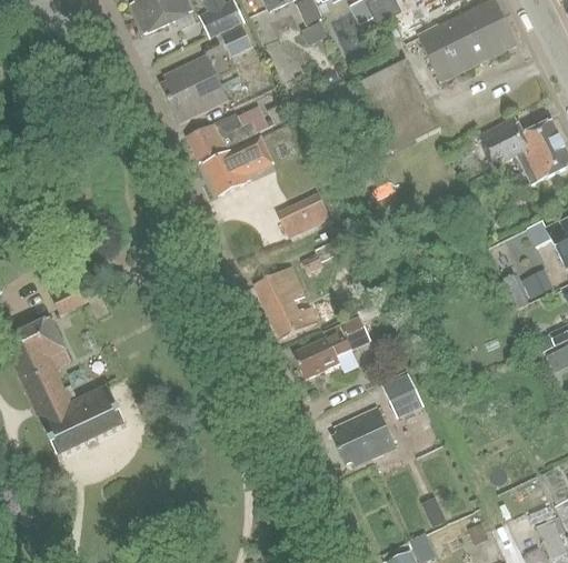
[(181,27),(196,20),(186,0),(137,0),(132,2),(146,32),(177,18),(181,27)]
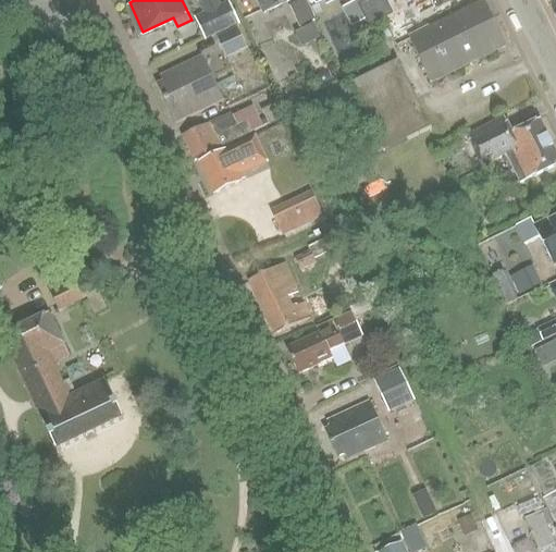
[(204,10),(195,14),(206,36),(238,20),(229,0),(224,0),(220,2),(204,10)]
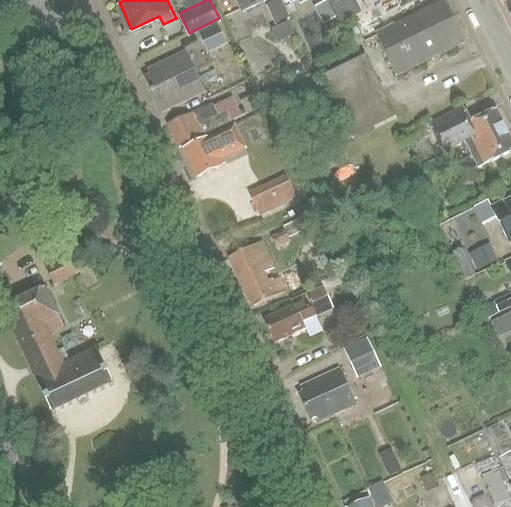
[(238,0),(242,9),(261,0),(238,0)]
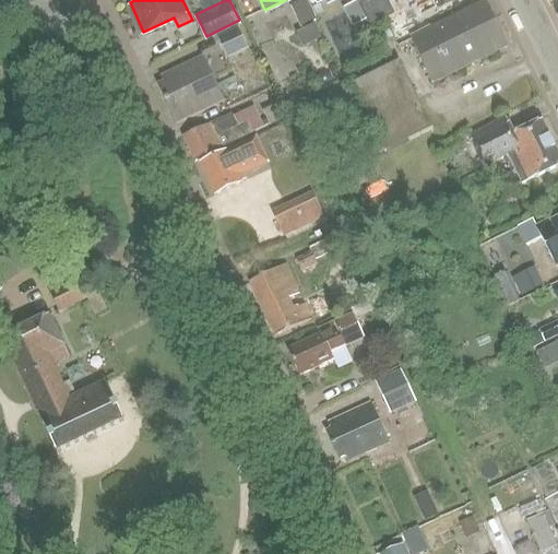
[(289,2),(299,24),(316,16),(308,0),(294,0),(289,2)]
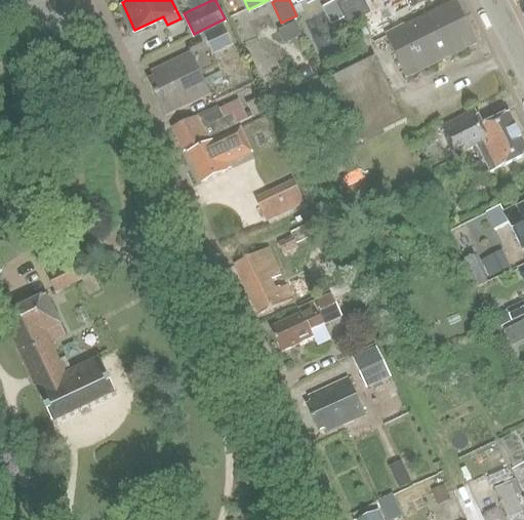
[(336,0),(345,15),(348,23),(363,15),(370,11),(365,0),(336,0)]
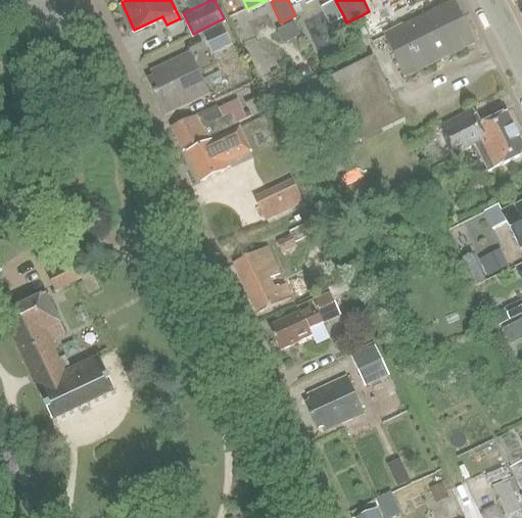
[(414,18),(386,32),(387,34),(388,37),(407,74),(474,41),(454,0),(452,0),(423,14),(414,18)]
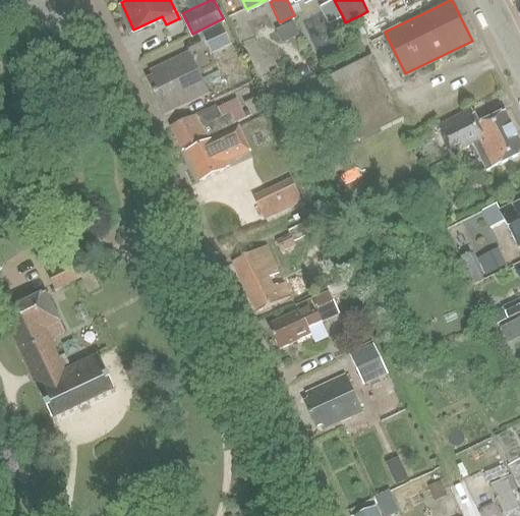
[(222,23),(203,33),(212,52),(231,42),(222,23)]
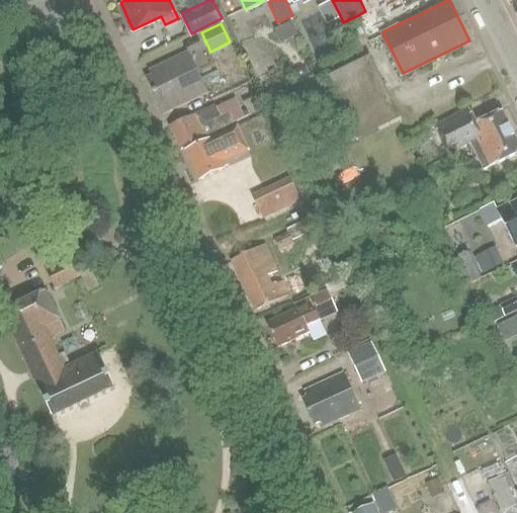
[(207,90),(187,50),(151,68),(153,74),(148,76),(164,110),(207,90)]
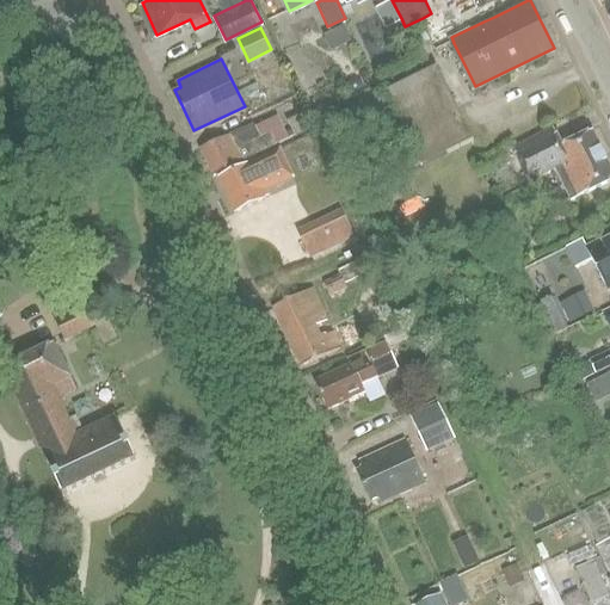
[(437,63),(384,90),(412,143),(388,155),(396,173),(420,161),(421,162),(474,136),(437,63)]
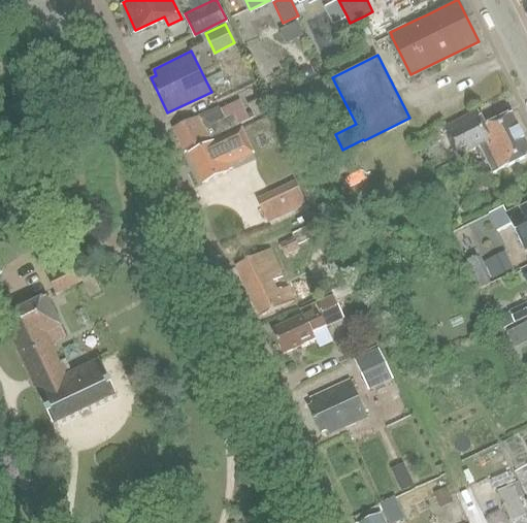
[(301,65),(296,73),(300,80),(309,80),(314,73),(309,66),(301,65)]
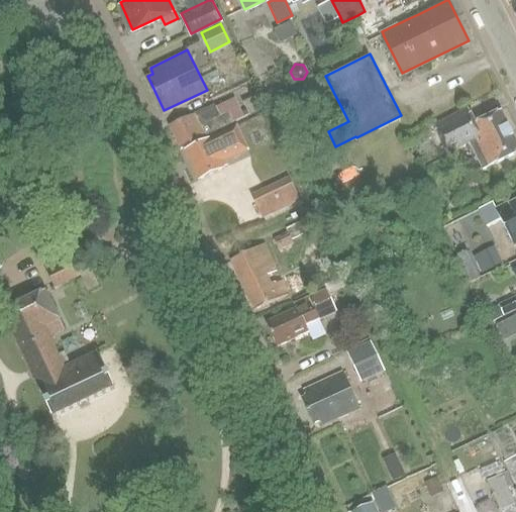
[(320,75),(279,93),(292,121),(333,103),(320,75)]
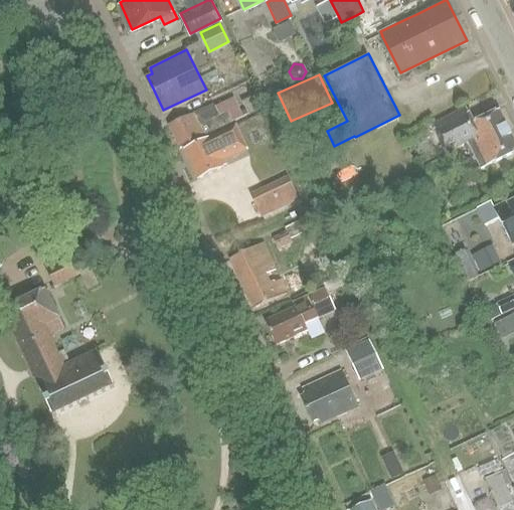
[(248,111),(262,105),(255,91),(241,98),(248,111)]
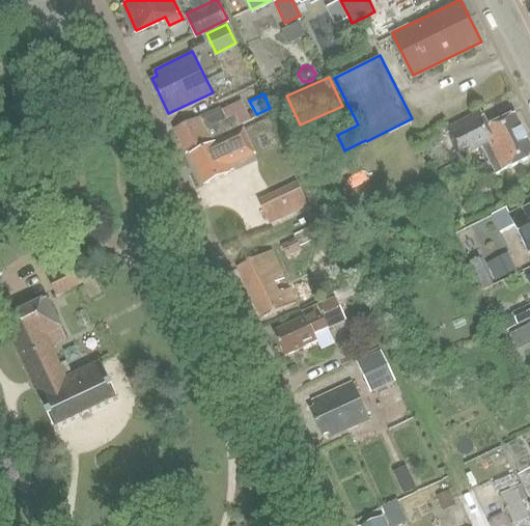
[(220,104),(174,127),(186,149),(239,125),(239,123),(233,113),(226,117),(222,108),(220,104)]
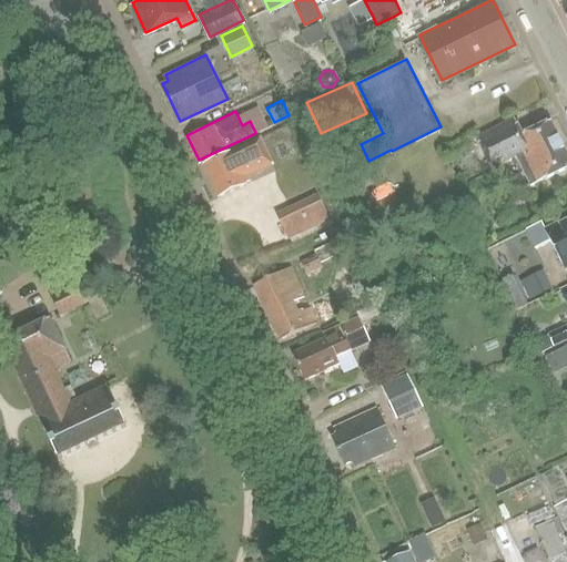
[(566,152),(552,121),(524,134),(515,116),(477,135),(493,166),(517,154),(532,182),(566,164),(566,152)]
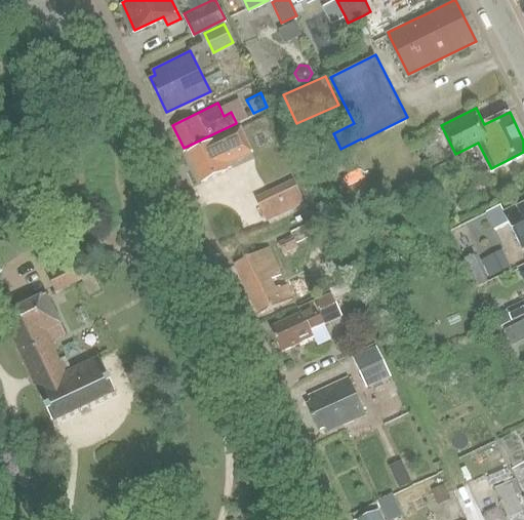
[(217,137),(189,151),(203,180),(232,166),(230,162),(226,153),(248,142),(240,126),(217,137)]
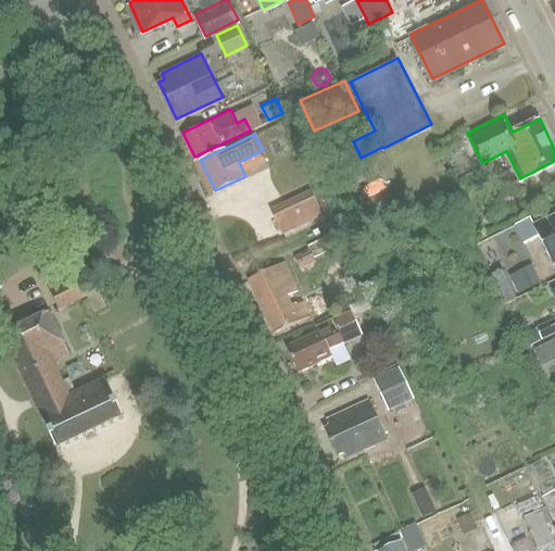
[(291,200),(270,209),(274,214),(281,232),(302,223),(293,204),(291,200)]
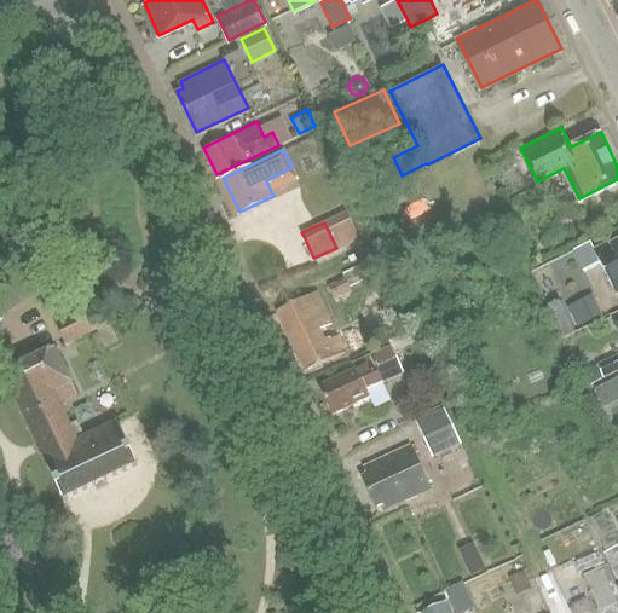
[(617,237),(595,249),(590,238),(573,248),(583,269),(602,260),(617,290),(617,289),(617,237)]
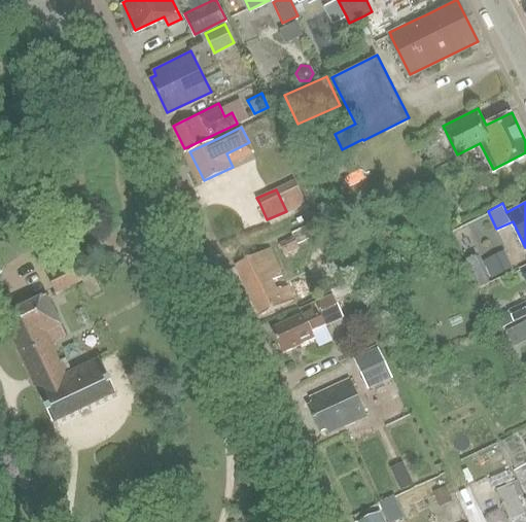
[(293,234),(278,241),(283,252),(299,246),(296,242),(294,237),(293,235),(293,234)]
